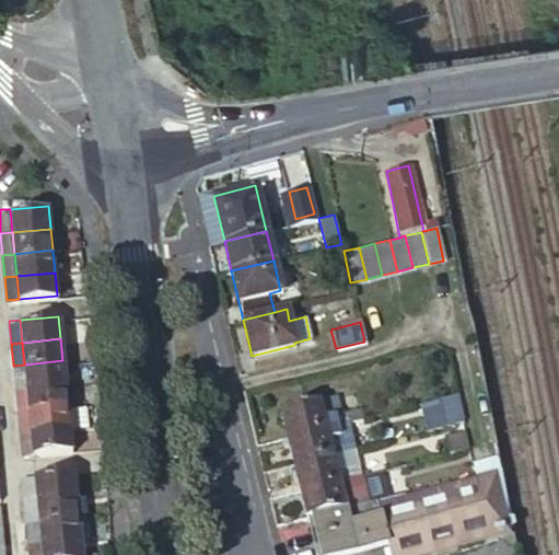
[(26,385),(65,382),(62,360),(24,365),(26,385)]
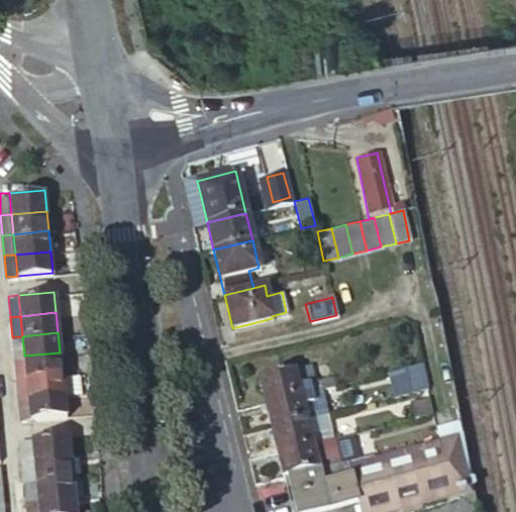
[(13,356),(24,355),(22,336),(12,337),(13,356)]
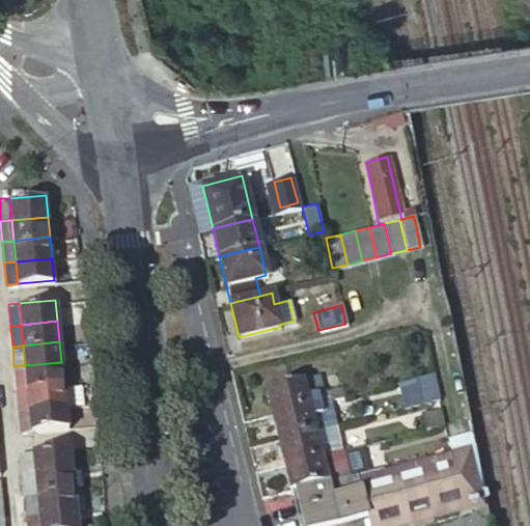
[(25,365),(27,387),(63,384),(61,362),(25,365)]
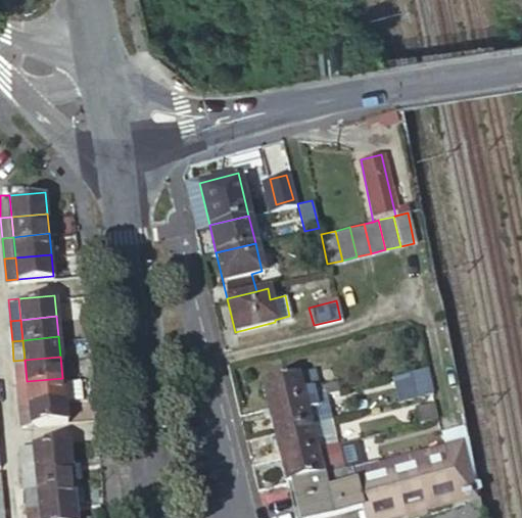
[(16,382),(27,381),(25,360),(13,361),(16,382)]
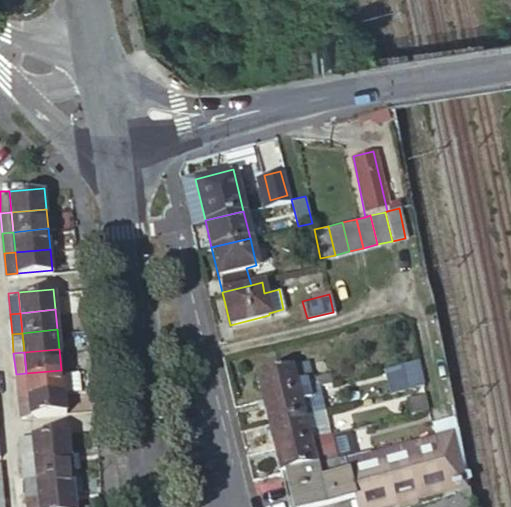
[(262,396),(318,383),(312,357),(256,371),(262,396)]
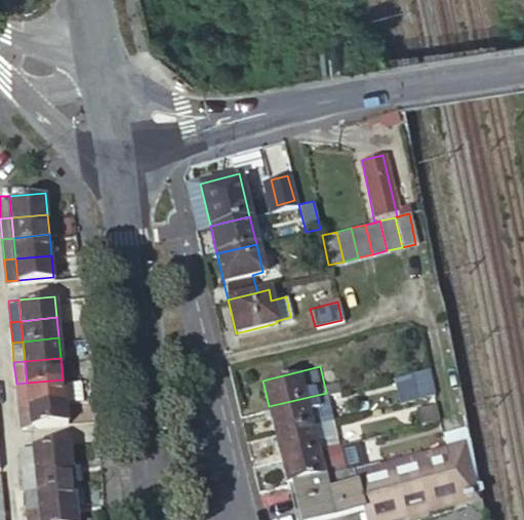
[(395,387),(399,402),(425,396),(432,394),(427,369),(412,373),(414,382),(395,387)]
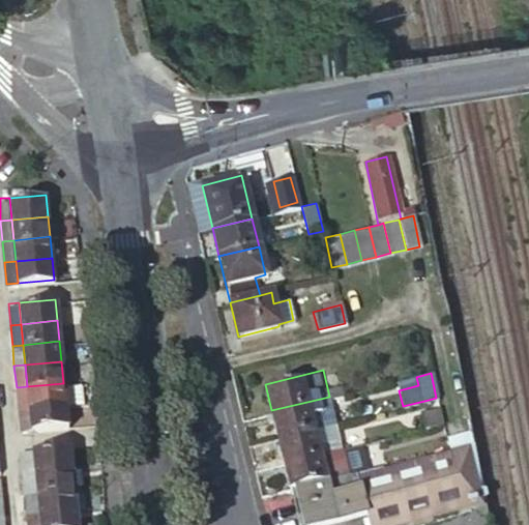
[(63,383),(27,386),(29,407),(65,403),(82,402),(80,383),(64,384),(63,383)]
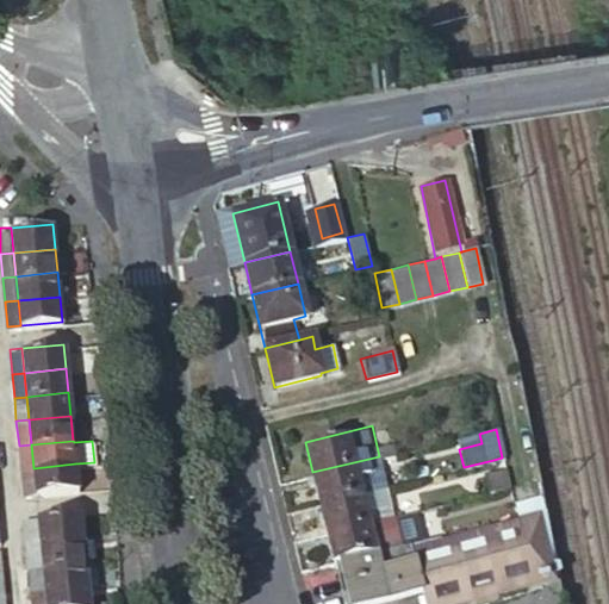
[(33,468),(31,444),(19,446),(20,469),(33,468)]
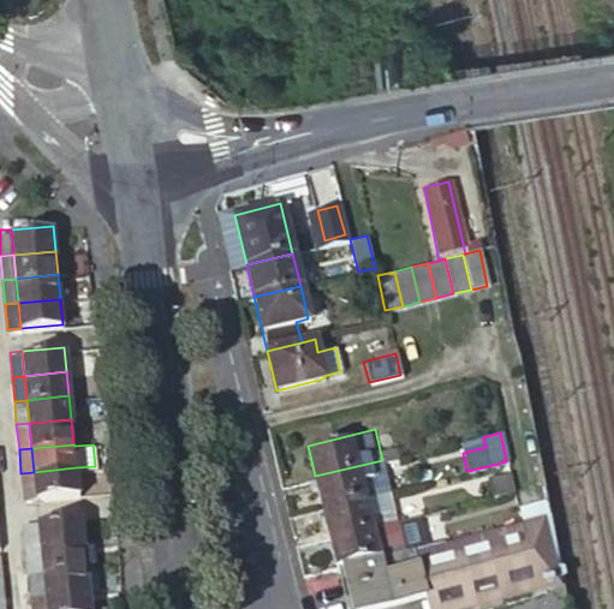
[(315,476),(322,505),(364,494),(361,477),(385,472),(382,460),(315,476)]
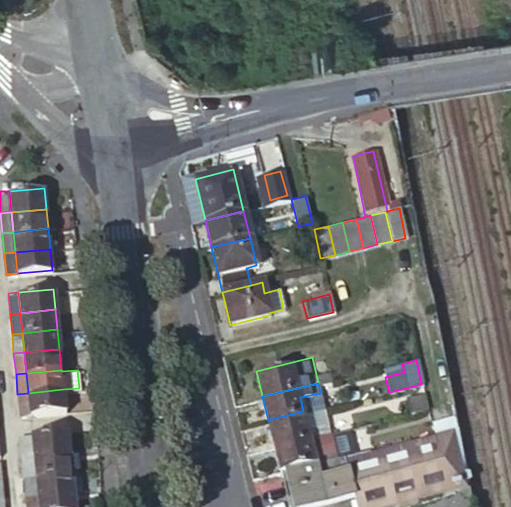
[(65,410),(63,389),(28,393),(30,413),(65,410)]
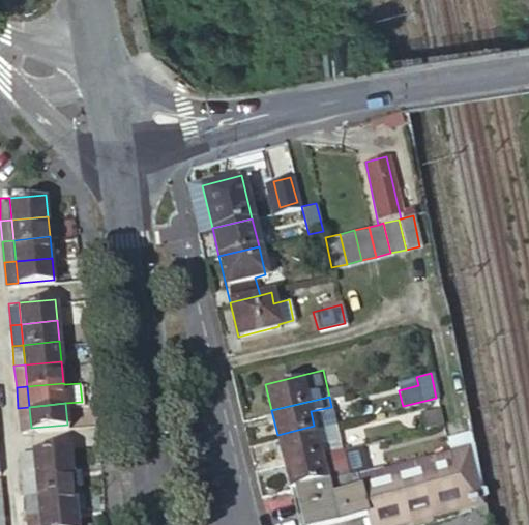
[(31,428),(29,407),(18,408),(20,429),(31,428)]
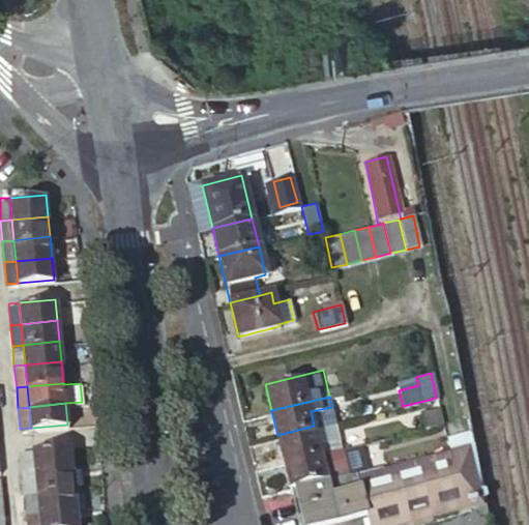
[(441,424),(438,408),(421,412),(425,428),(441,424)]
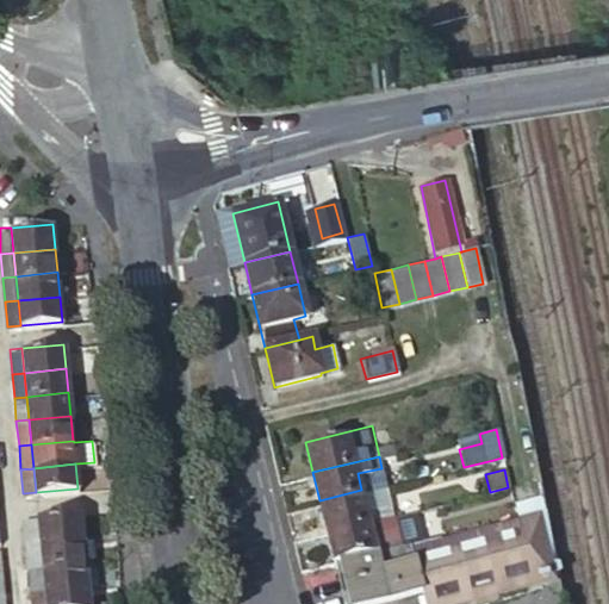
[(319,500),(327,530),(393,515),(391,503),(366,509),(361,490),(319,500)]
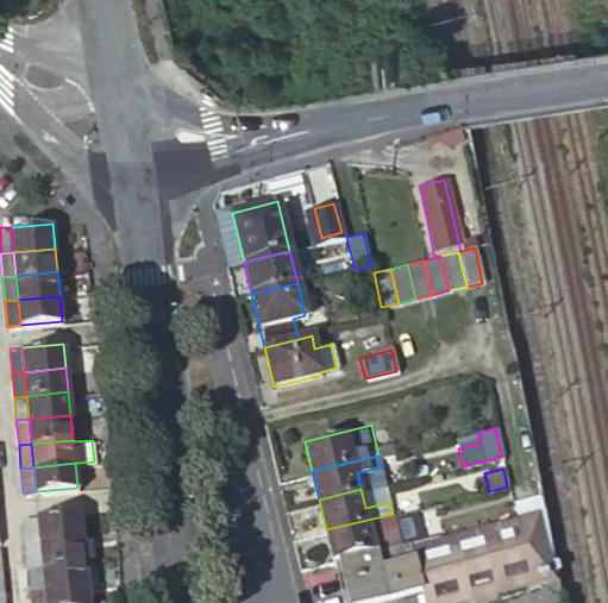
[(536,510),(532,491),(508,496),(512,516),(536,510)]
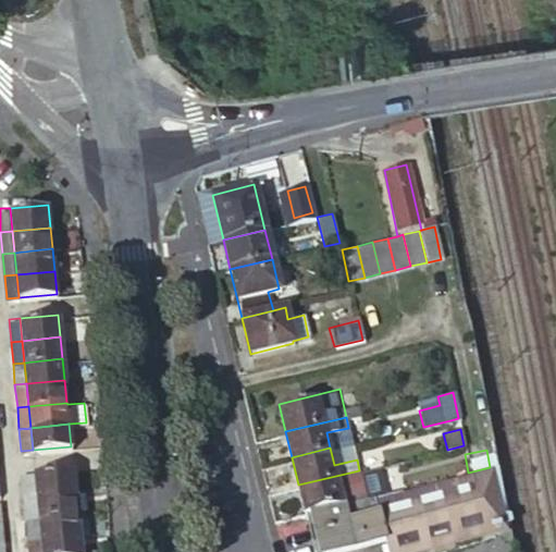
[(422,551),(502,531),(490,467),(468,473),(374,495),(384,537),(387,551),(422,551)]
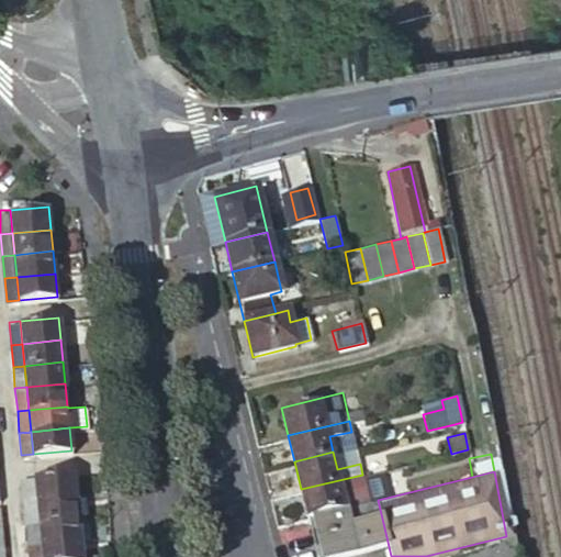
[(35,476),(37,499),(76,496),(75,472),(35,476)]
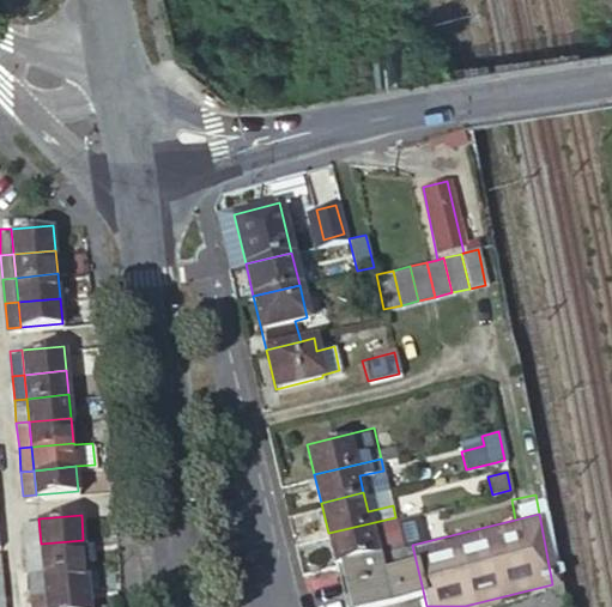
[(335,563),(399,548),(394,529),(398,528),(395,517),(328,533),(335,563)]
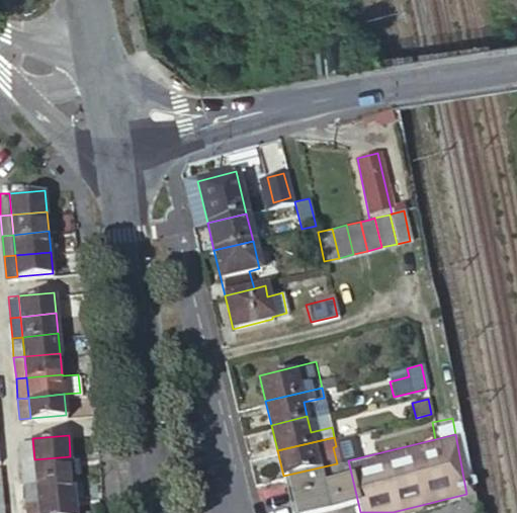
[(22,460),(34,459),(32,438),(19,439),(22,460)]
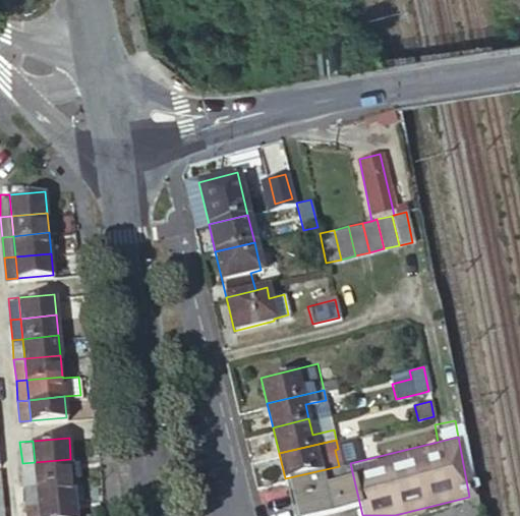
[(37,481),(73,479),(72,475),(79,474),(78,458),(70,459),(35,462),(37,481)]
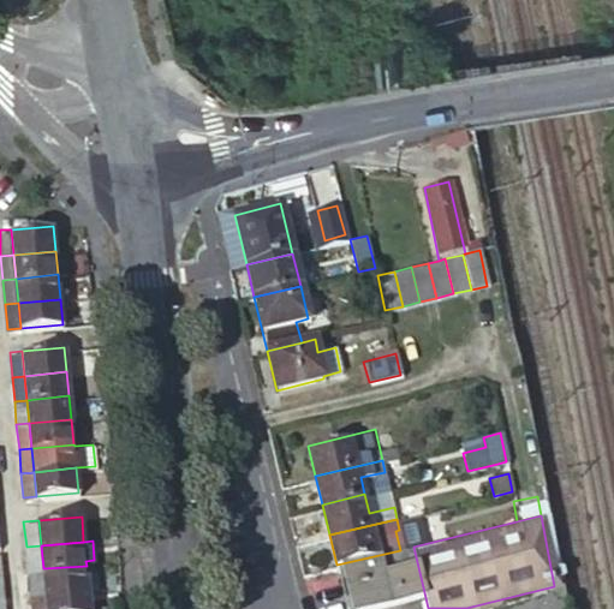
[(29,569),(43,568),(41,545),(27,547),(29,569)]
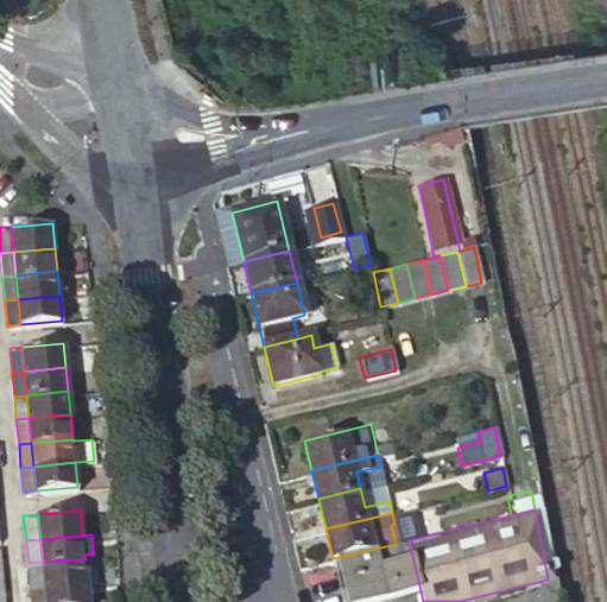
[(352,601),(419,585),(409,540),(396,544),(333,558),(342,601),(352,601)]
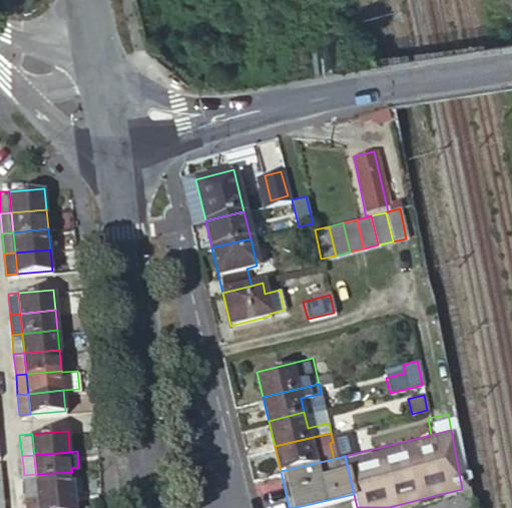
[(36,474),(38,495),(73,492),(81,492),(79,475),(72,476),(72,472),(36,474)]
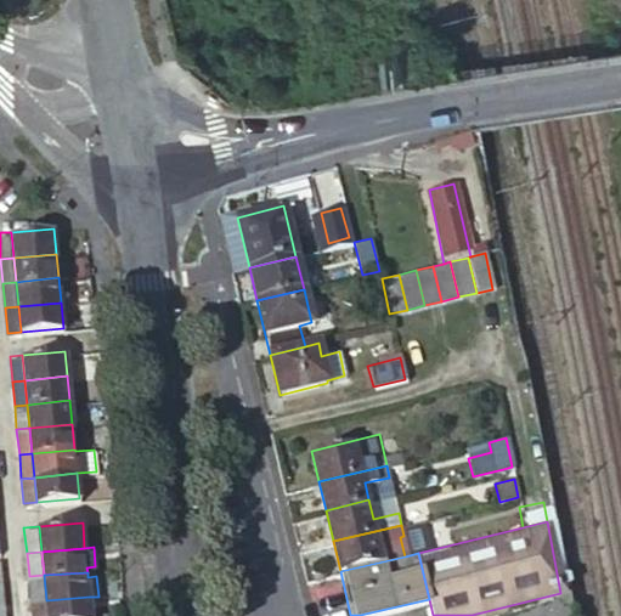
[(32,602),(46,600),(44,575),(29,576),(32,602)]
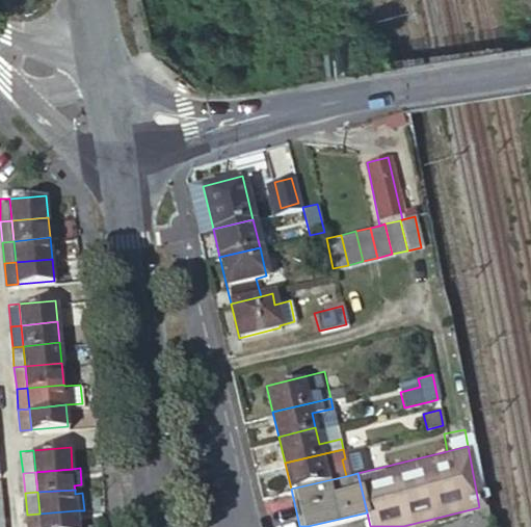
[(77,526),(76,510),(40,514),(41,526),(77,526)]
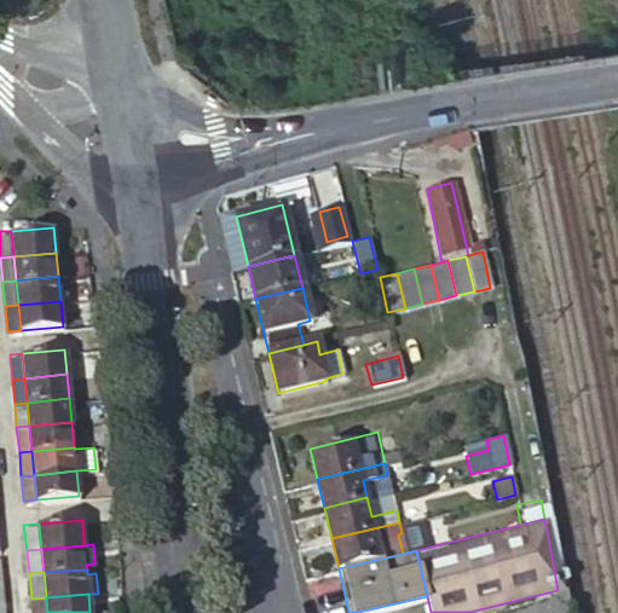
[(47,612),(46,597),(32,599),(33,612),(47,612)]
